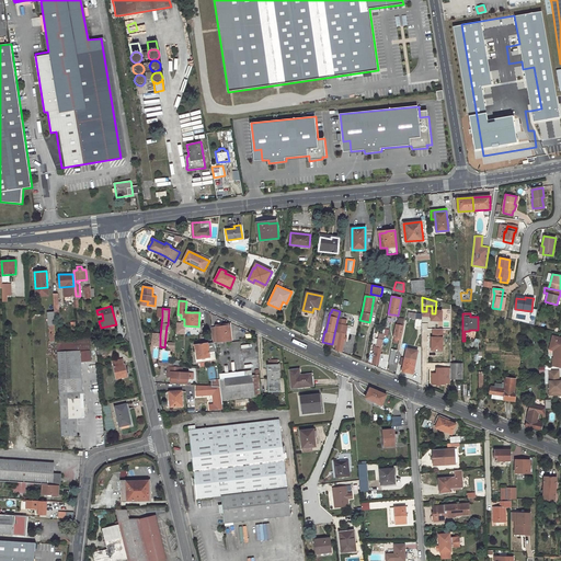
[(345,325),(346,320),(338,319),(332,344),(336,345),(335,351),(342,352),(346,327),(345,325)]
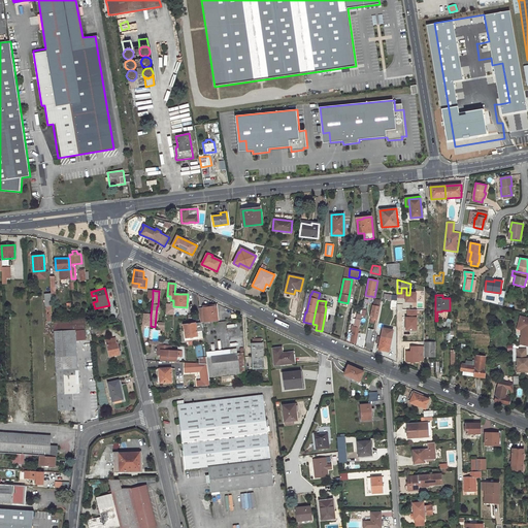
[(372,305),(370,319),(375,320),(376,320),(381,301),(374,300),(373,305),(372,305)]
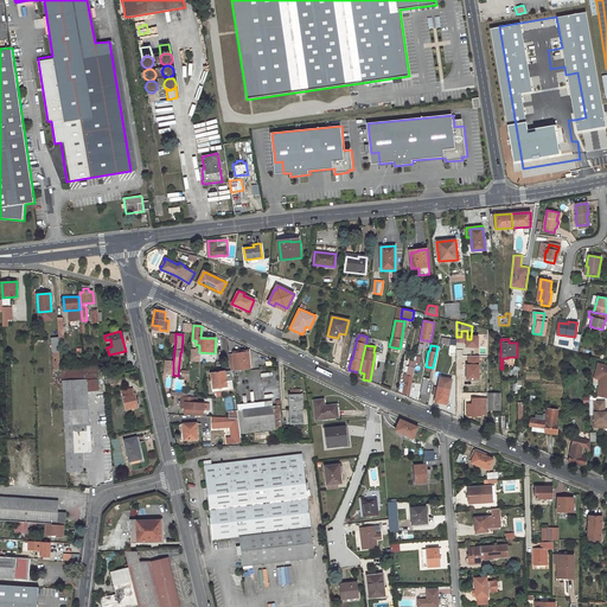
[(231,370),(235,370),(250,369),(248,352),(241,353),(229,355),(231,370)]
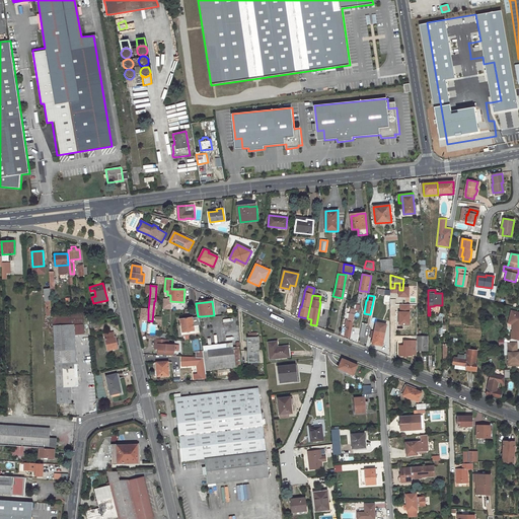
[(344,336),(350,337),(355,311),(350,310),(347,323),(346,322),(345,325),(346,326),(344,336)]
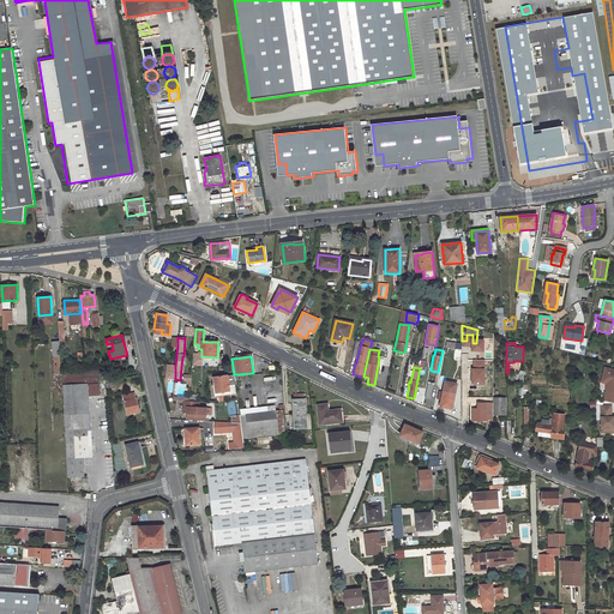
[(613,369),(605,367),(602,379),(609,381),(609,392),(606,392),(605,392),(605,401),(613,403),(613,369)]
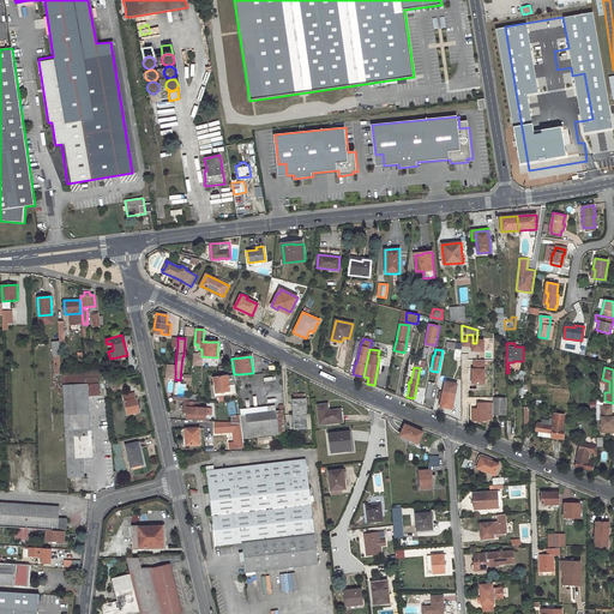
[(100,396),(98,377),(104,377),(104,369),(61,373),(66,458),(92,457),(89,396),(100,396)]
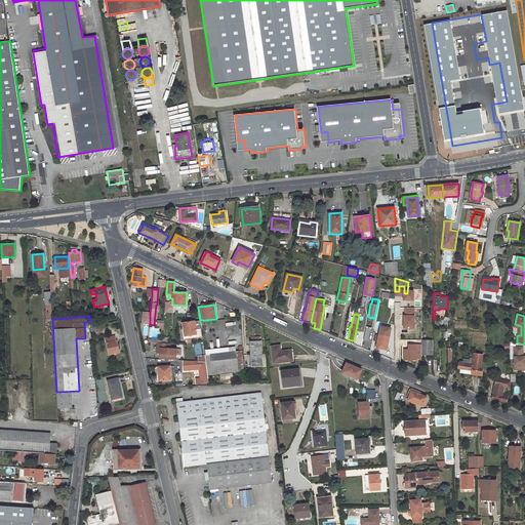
[(193,321),(183,323),(184,329),(185,335),(183,335),(184,338),(202,335),(200,320),(193,321)]
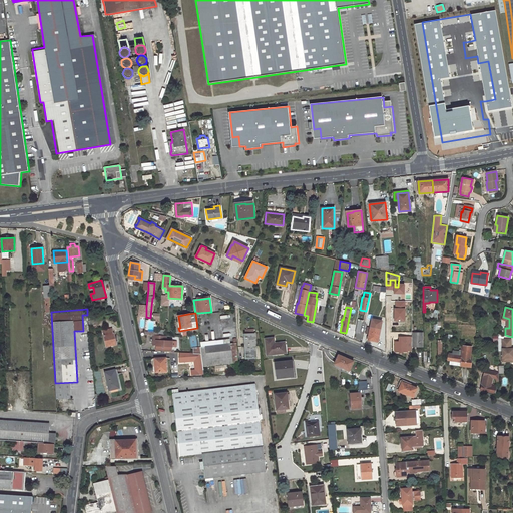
[(367,337),(367,340),(378,342),(380,329),(381,322),(378,322),(379,320),(372,319),(368,337),(367,337)]
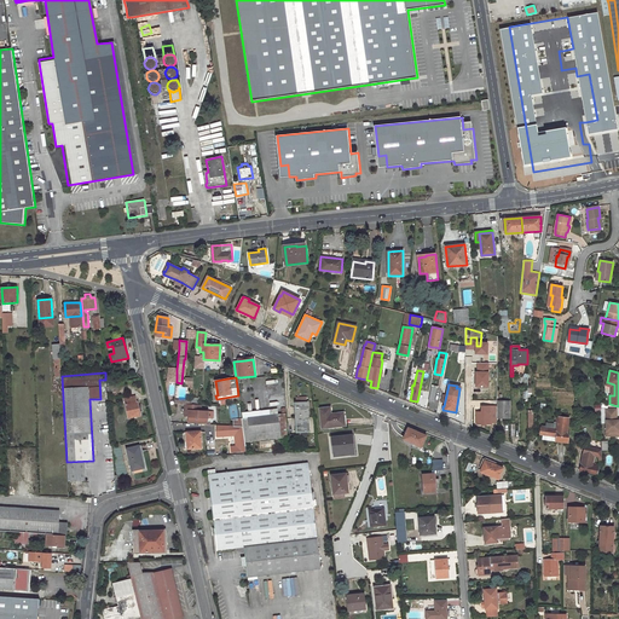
[(136,397),(125,399),(128,418),(142,415),(138,403),(137,403),(136,397)]
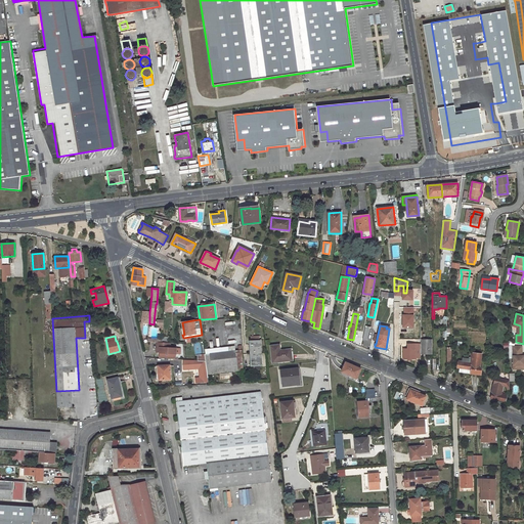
[(432,340),(421,340),(421,344),(421,354),(432,354),(432,340)]
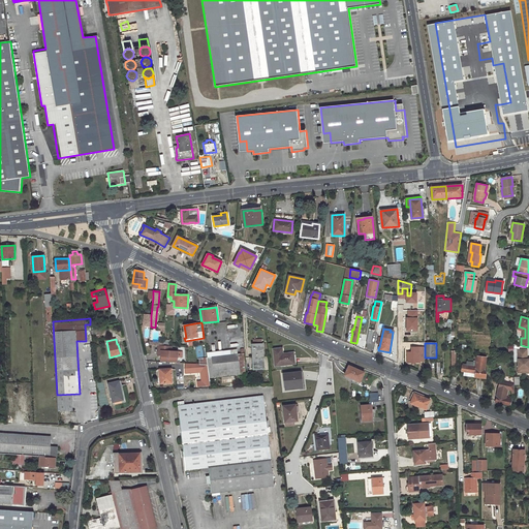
[(257,344),(254,344),(254,348),(252,348),(253,366),(255,366),(255,369),(263,369),(262,344),(257,344)]
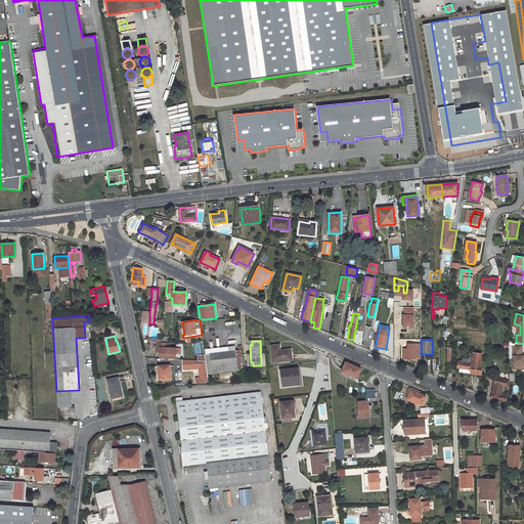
[(171,343),(157,342),(157,345),(161,345),(160,353),(160,358),(176,359),(177,348),(171,348),(171,343)]
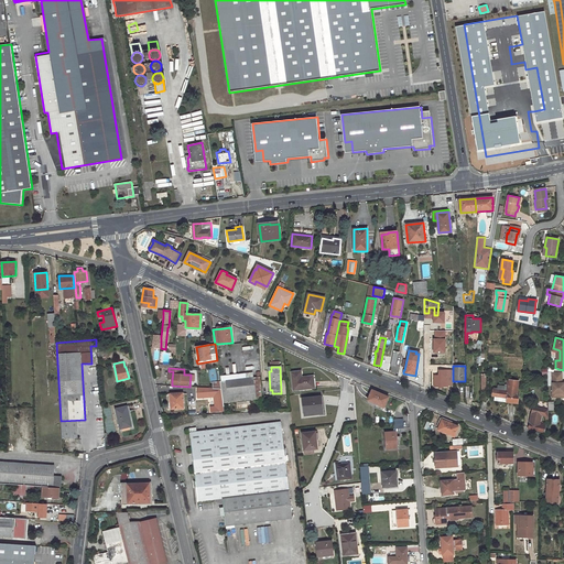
[(440,376),(434,376),(434,387),(447,387),(447,386),(453,386),(453,381),(453,370),(440,370),(440,376)]
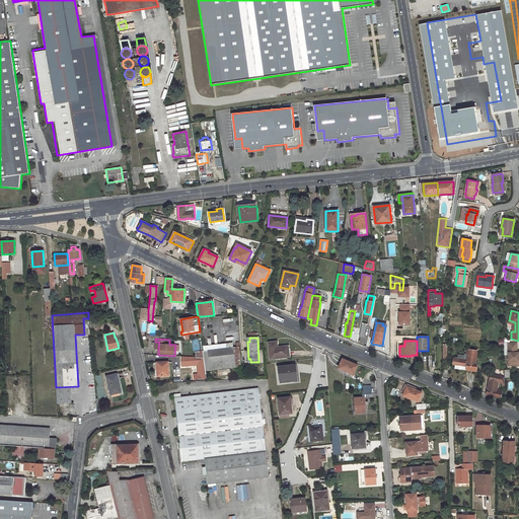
[(276,342),(268,343),(270,359),(288,357),(288,352),(287,348),(277,349),(276,342)]
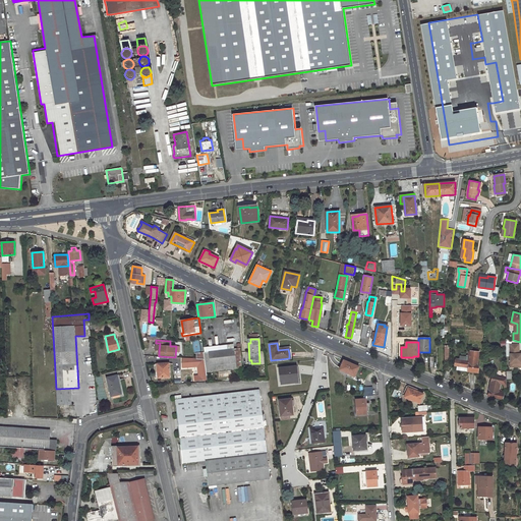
[(519,345),(510,345),(510,363),(512,363),(512,367),(520,367),(520,363),(520,362),(520,353),(520,354),(519,354),(519,345)]
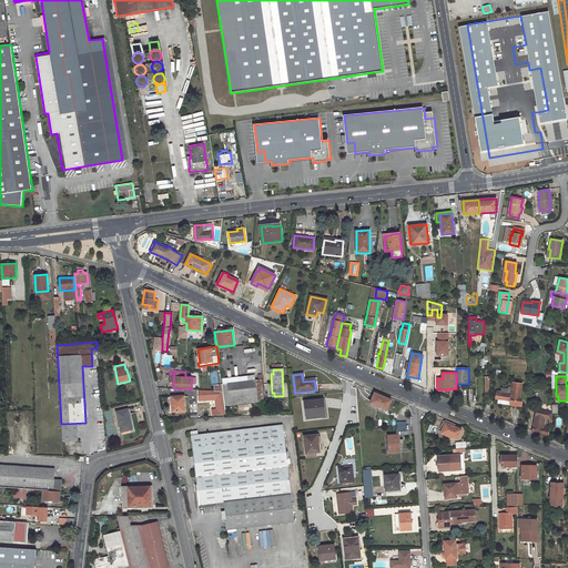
[(247,381),(240,382),(242,404),(264,402),(263,379),(255,379),(247,381)]
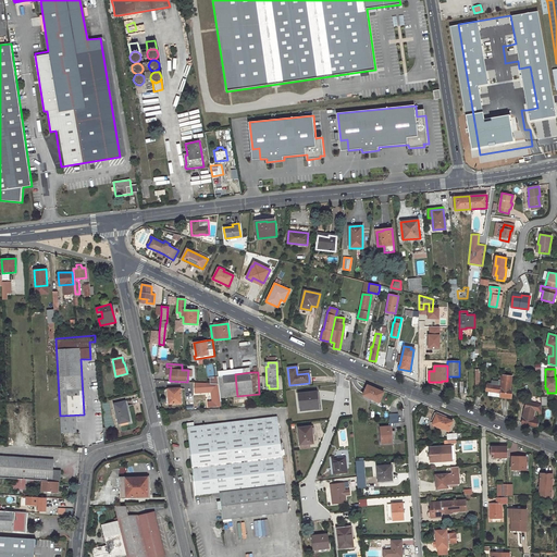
[(235,374),(217,376),(218,376),(219,383),(221,398),(237,396),(235,374)]
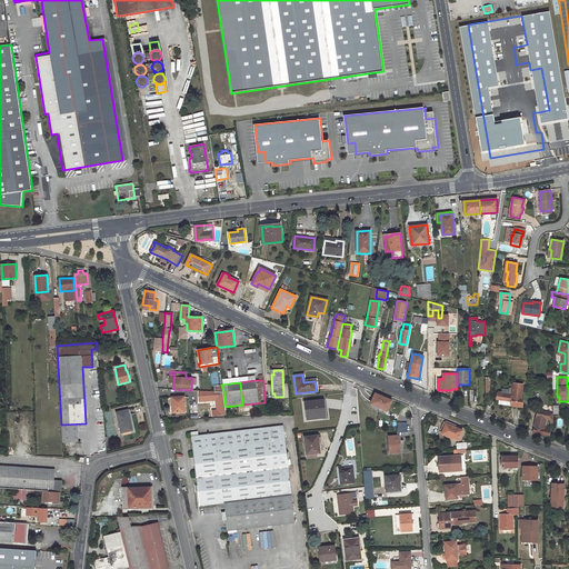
[(511,405),(511,406),(521,407),(522,400),(520,400),(522,385),(513,383),(512,389),(501,388),(500,391),(498,391),(498,393),(497,393),(496,400),(499,400),(511,401),(511,405)]
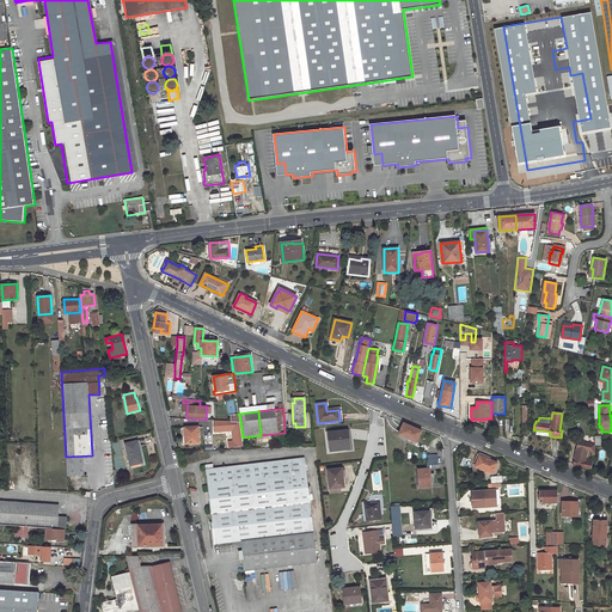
[(244,446),(243,438),(240,421),(232,421),(233,428),(234,442),(230,442),(231,447),(244,446)]
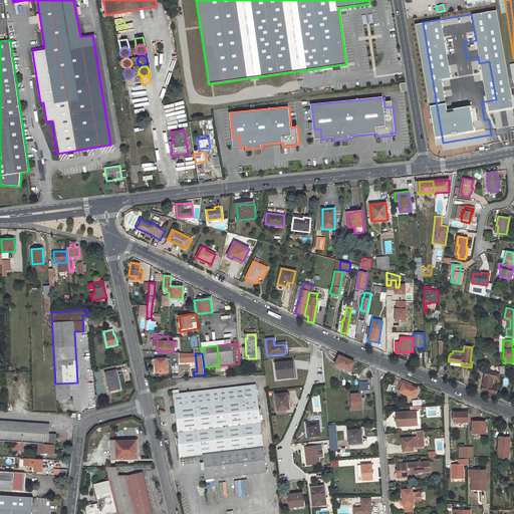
[(338,355),(335,363),(343,367),(343,368),(349,371),(352,365),(353,361),(345,358),(338,355)]
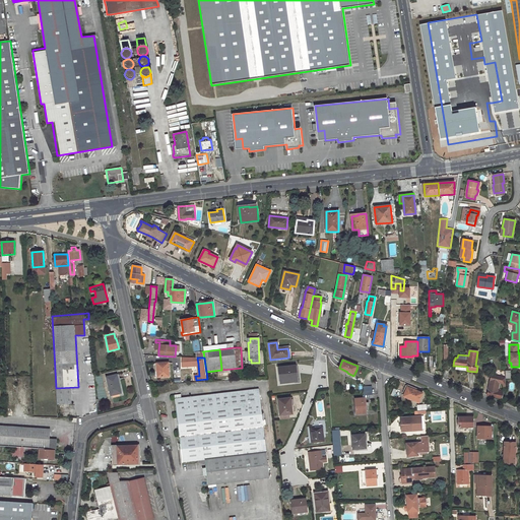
[(169,363),(156,363),(157,370),(157,377),(170,376),(169,363)]
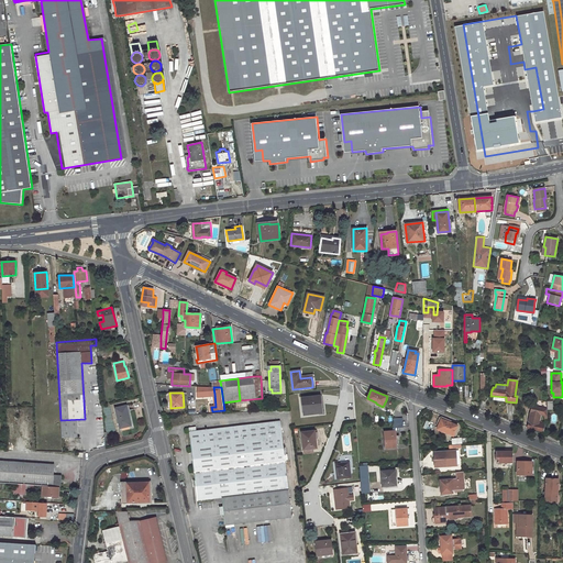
[(319,396),(301,398),(304,415),(321,412),(320,408),(323,407),(322,404),(322,401),(320,403),(319,396)]
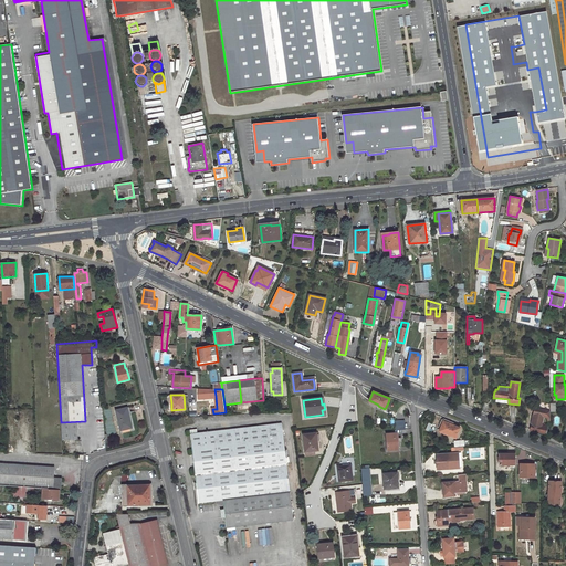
[(127,408),(116,410),(121,430),(132,428),(127,408)]
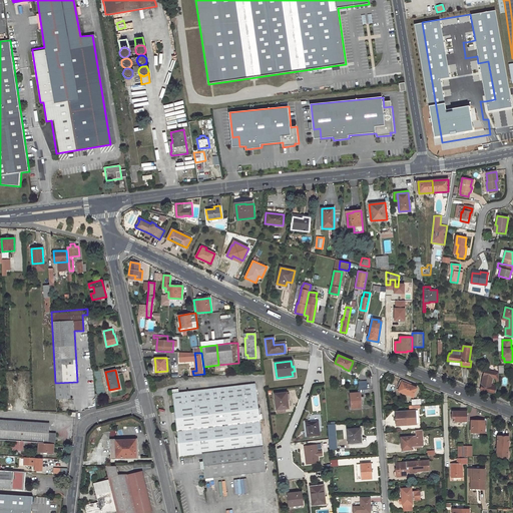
[(484,370),(480,390),(495,394),(496,388),(492,387),(493,381),(498,382),(498,373),(484,370)]
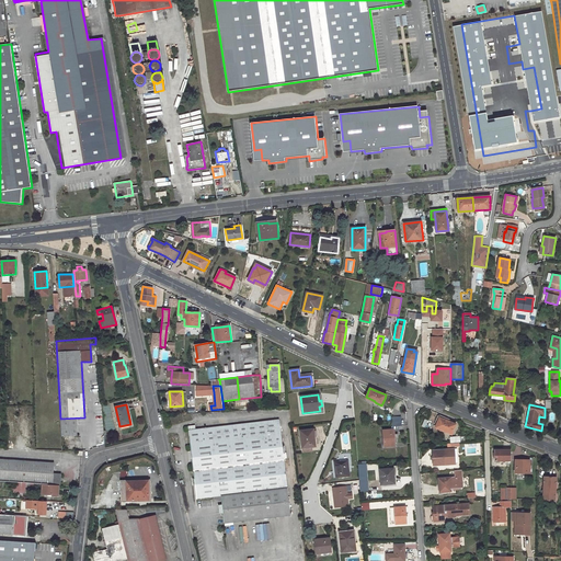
[(79,418),(60,419),(61,436),(80,435),(79,418)]
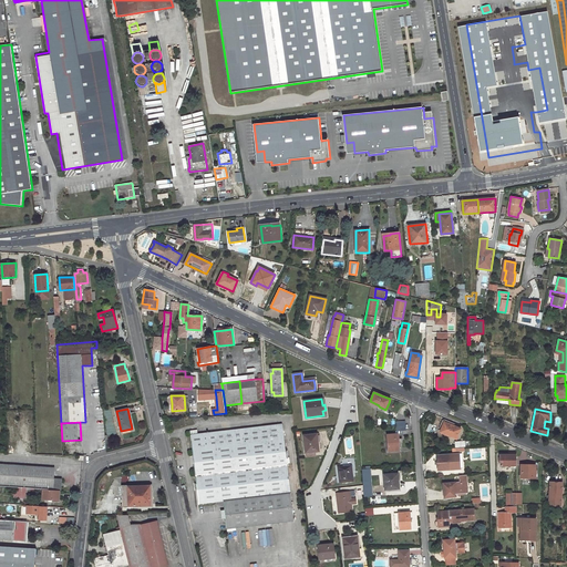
[(444,422),(440,433),(456,440),(461,430),(453,425),(444,422)]
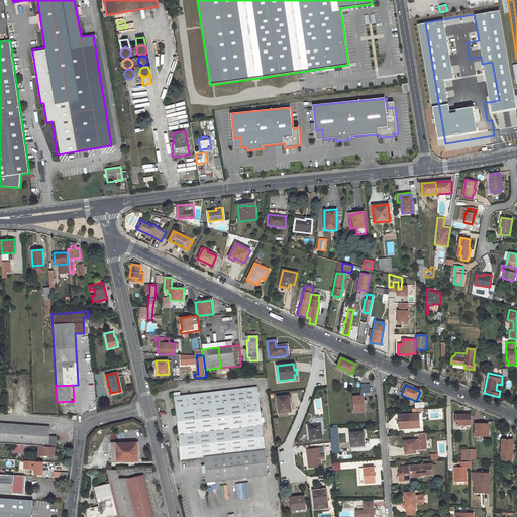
[(180,392),(174,393),(181,459),(204,456),(206,482),(268,475),(261,416),(263,415),(262,409),(260,409),(257,387),(180,396),(180,392)]
